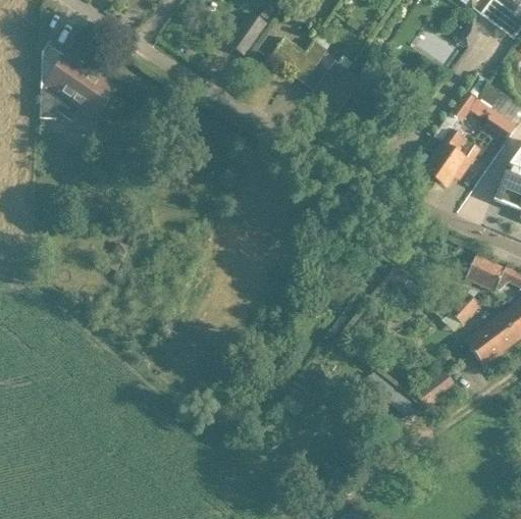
[(460,0),(471,7),(477,0),(498,0),(513,11),(520,0),(460,0)]
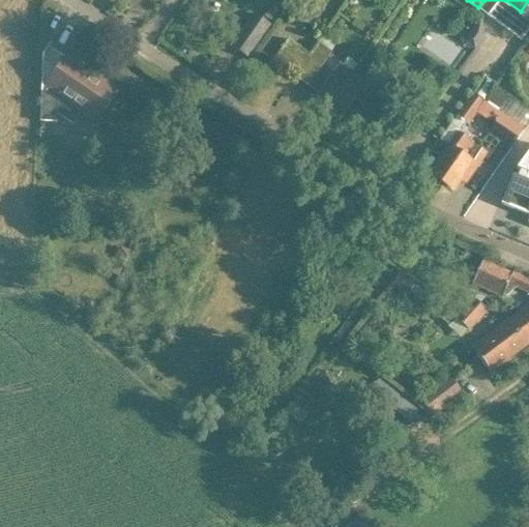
[(270,23),(255,12),(238,36),(232,45),(247,55),(270,23)]
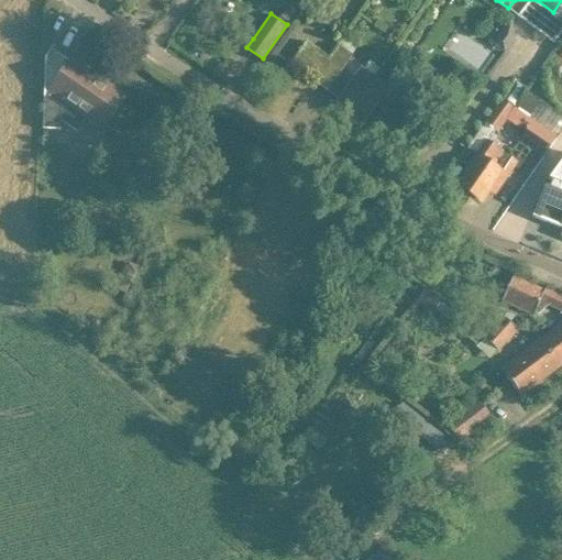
[(308,34),(273,85),(286,95),(301,72),(312,79),(332,52),(308,34)]
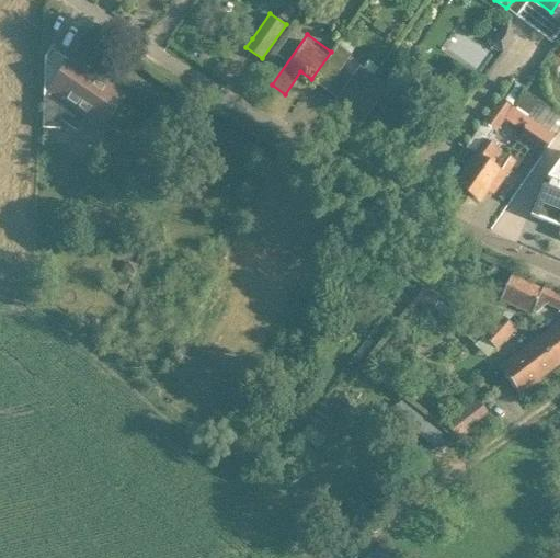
[(331,52),(311,79),(326,89),(352,53),(336,43),(331,52)]
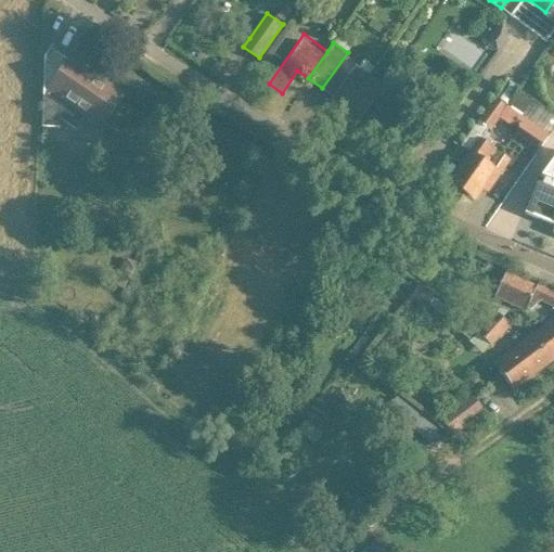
[(105,113),(120,90),(69,55),(68,58),(50,47),(44,54),(42,95),(41,125),(60,126),(60,116),(76,127),(86,113),(99,122),(105,113)]
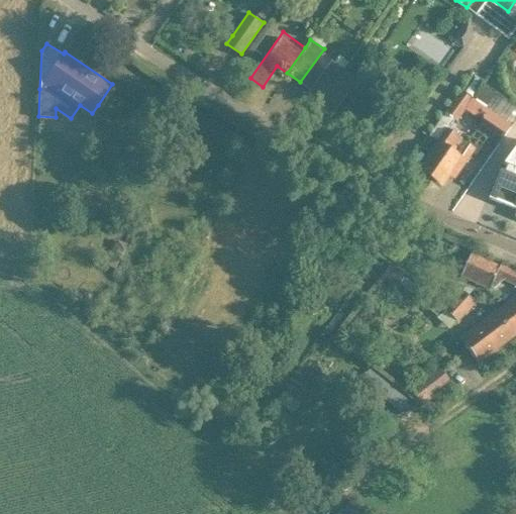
[(318,106),(344,68),(331,60),(305,97),(318,106)]
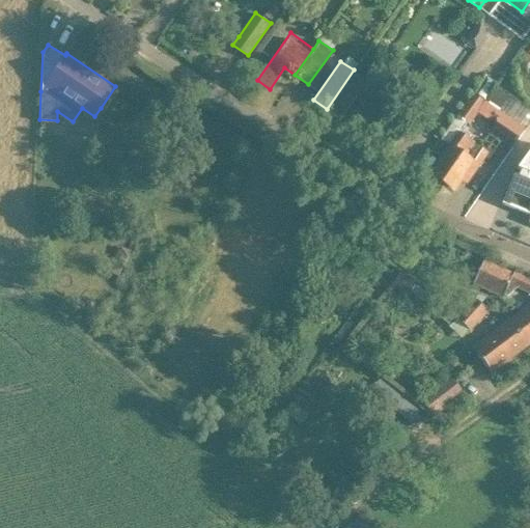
[(340,118),(367,80),(354,70),(327,109),(340,118)]
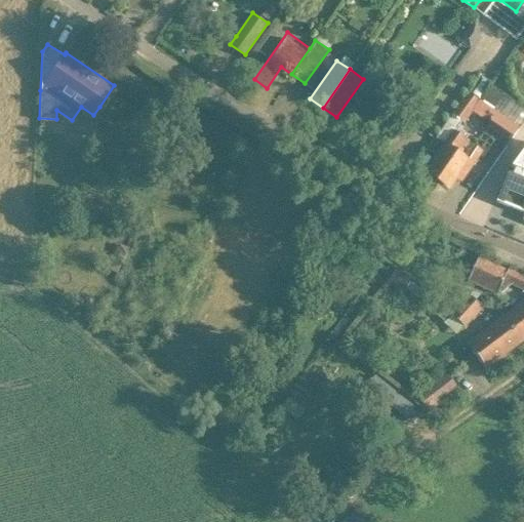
[(492,108),(504,92),(490,83),(480,99),(492,108)]
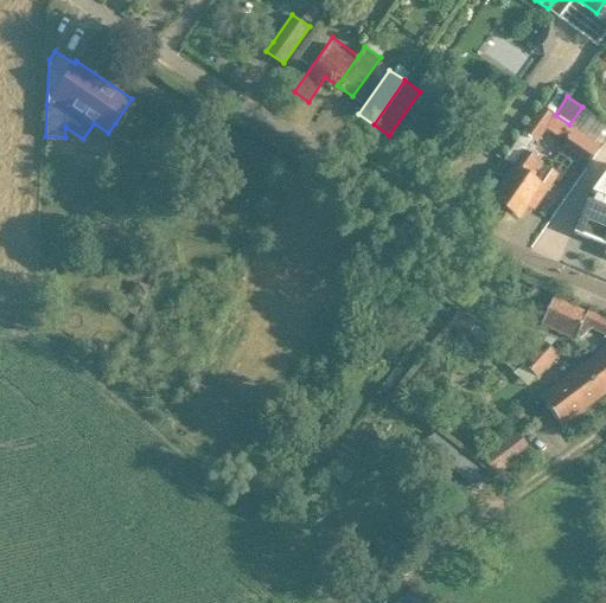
[(537,140),(555,115),(542,107),(525,130),(537,140)]
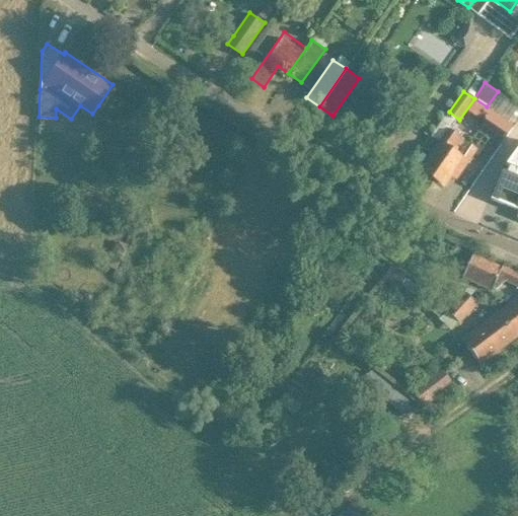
[(514,125),(487,106),(481,115),(486,118),(478,127),(502,143),(514,126),(514,125)]
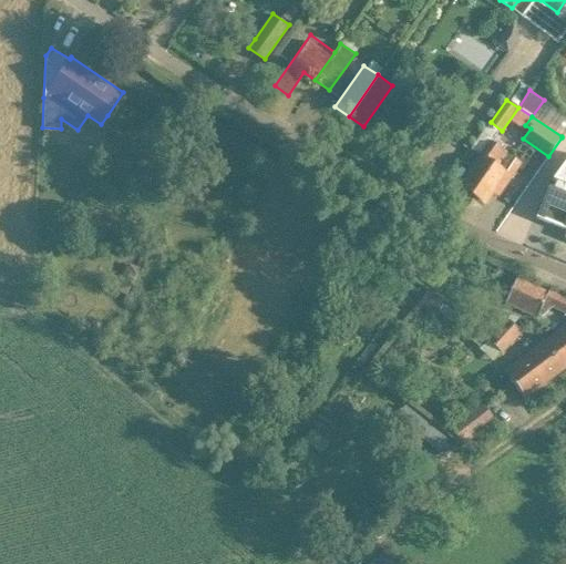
[(475,164),(463,183),(486,200),(496,185),(502,188),(514,171),(516,167),(521,162),(506,152),(491,142),(475,164)]
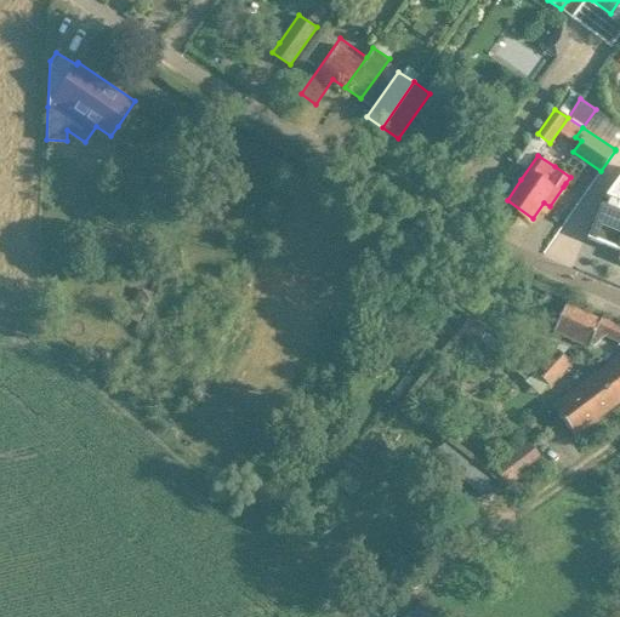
[(619,175),(606,195),(609,196),(606,206),(601,205),(587,235),(619,249),(619,175)]
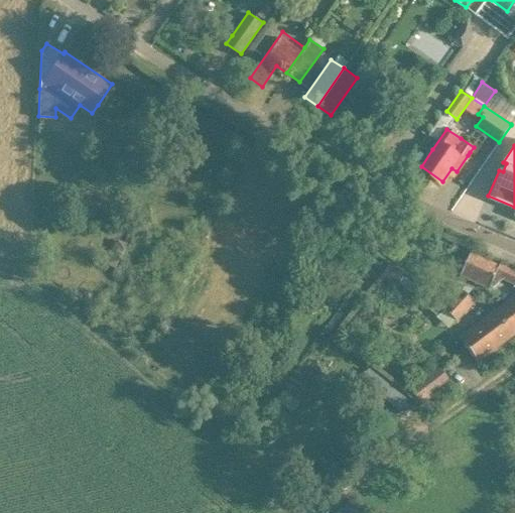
[(460,274),(490,287),(491,284),(494,286),(503,277),(514,282),(514,270),(499,263),(499,264),(471,251),(460,274)]
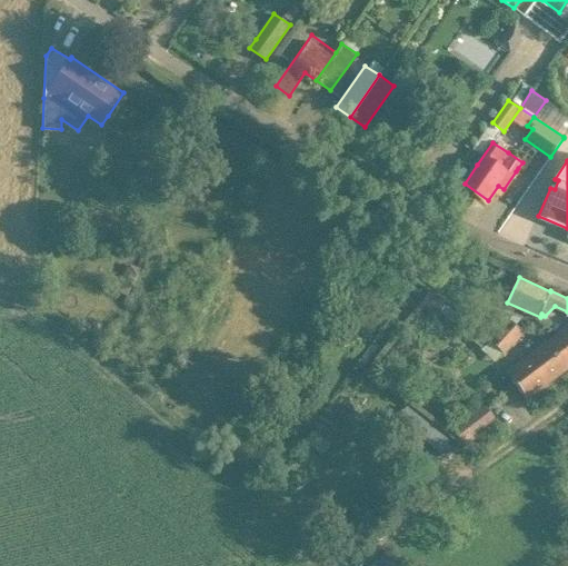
[(526,334),(510,320),(508,318),(490,337),(488,339),(491,343),(506,356),(526,334)]
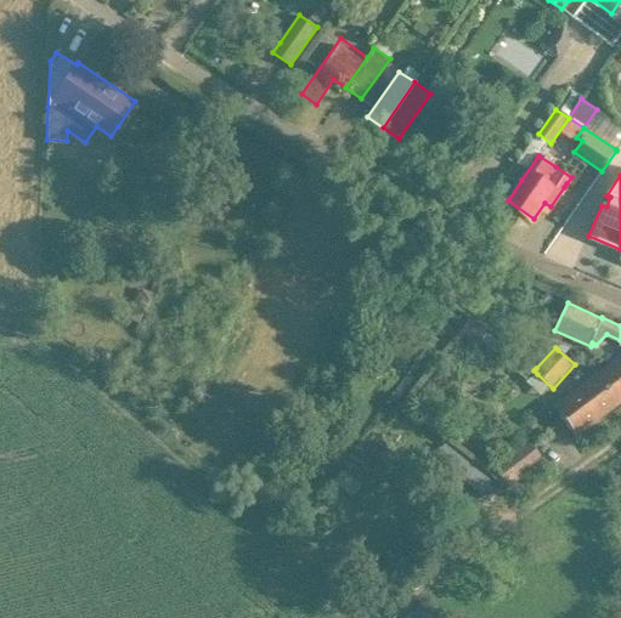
[(620,374),(611,363),(555,408),(576,435),(620,401),(620,374)]
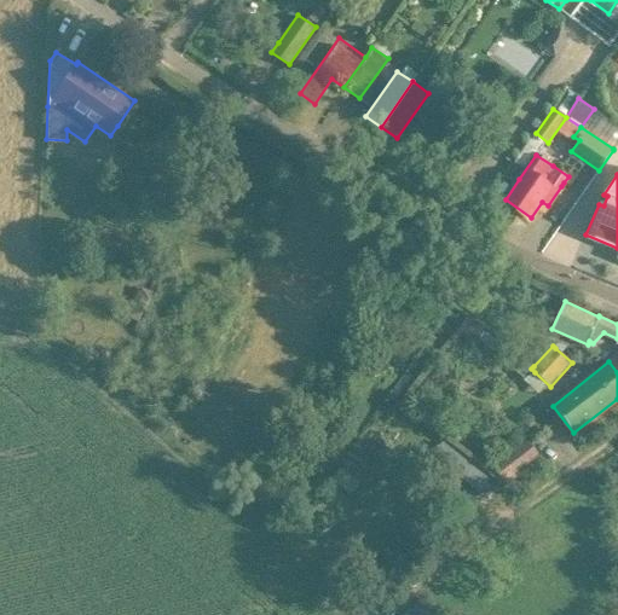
[(519,475),(542,458),(529,440),(506,457),(519,475)]
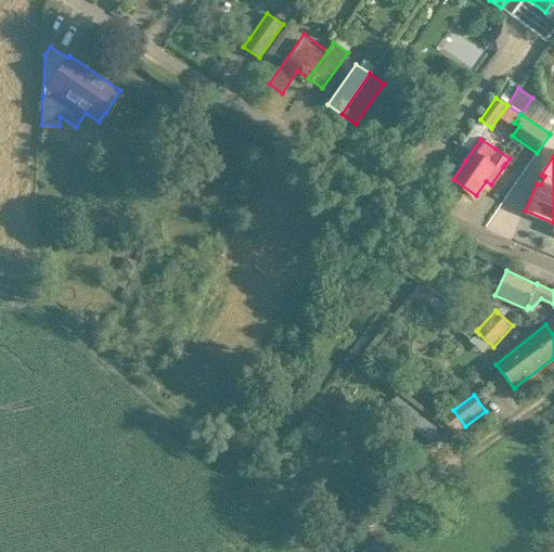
[(397,396),(388,407),(429,440),(438,429),(397,396)]
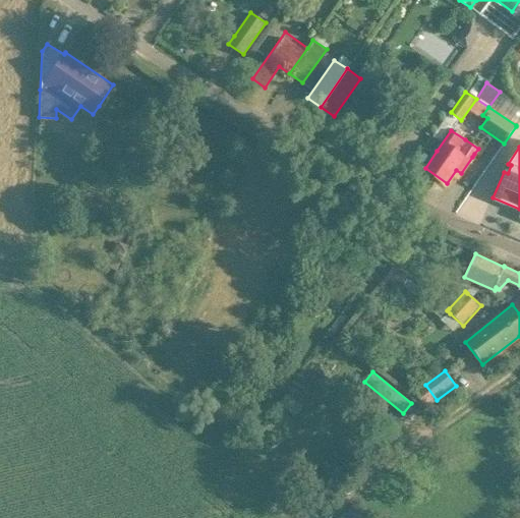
[(292,386),(287,392),(301,402),(305,395),(292,386)]
